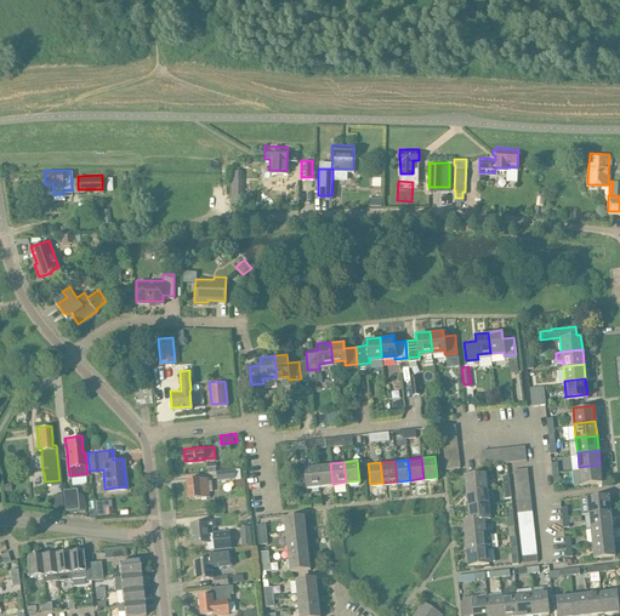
[(319,485),(333,484),(330,463),(317,465),(319,485)]
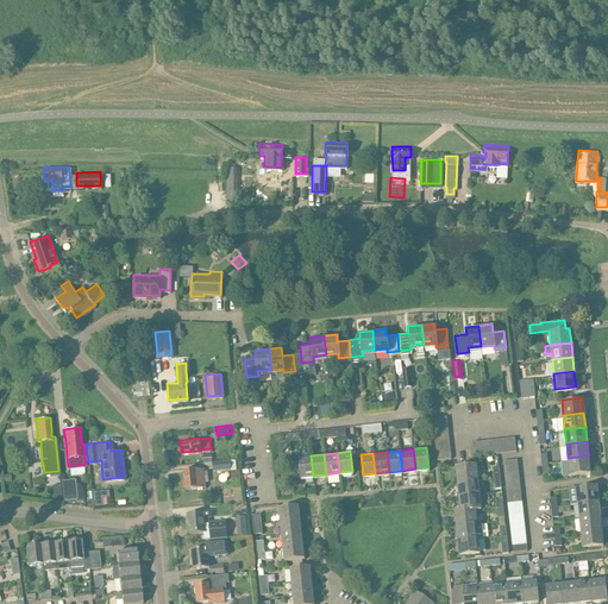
[(300,477),(313,476),(311,455),(298,457),(300,477)]
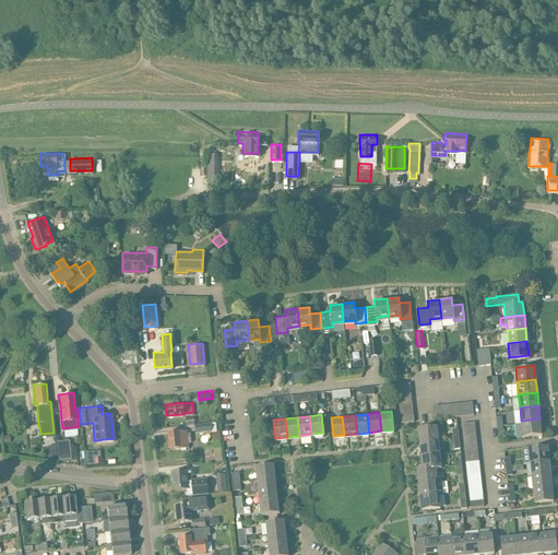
[(542,433),(539,418),(521,421),(514,422),(515,435),(542,433)]
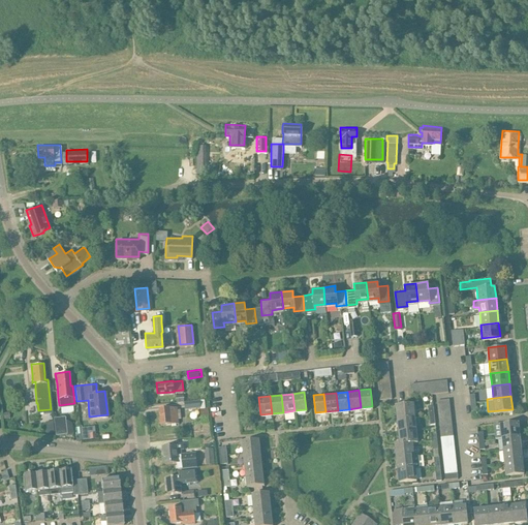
[(200,405),(199,398),(184,399),(185,407),(200,405)]
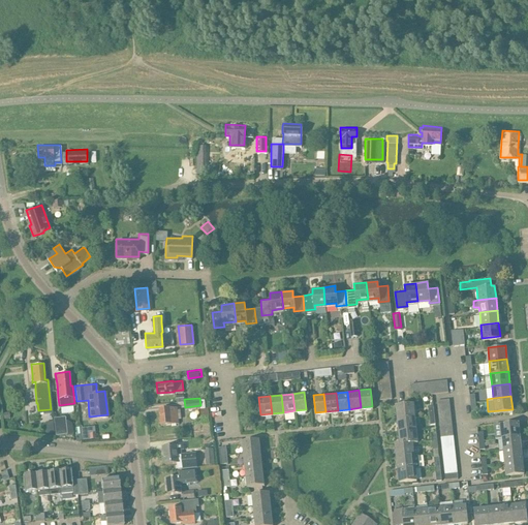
[(395,404),(397,417),(414,414),(412,402),(395,404)]
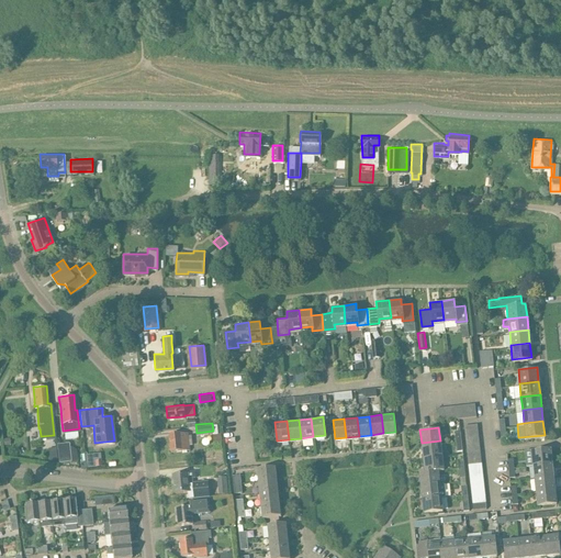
[(187,431),(179,431),(168,432),(170,449),(189,447),(187,431)]
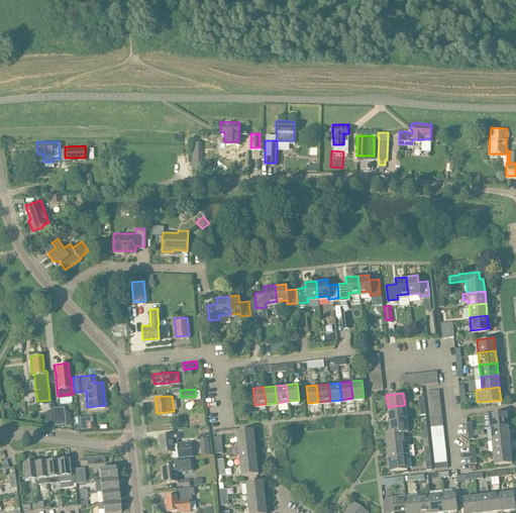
[(65,422),(64,408),(63,405),(52,406),(54,423),(65,422)]
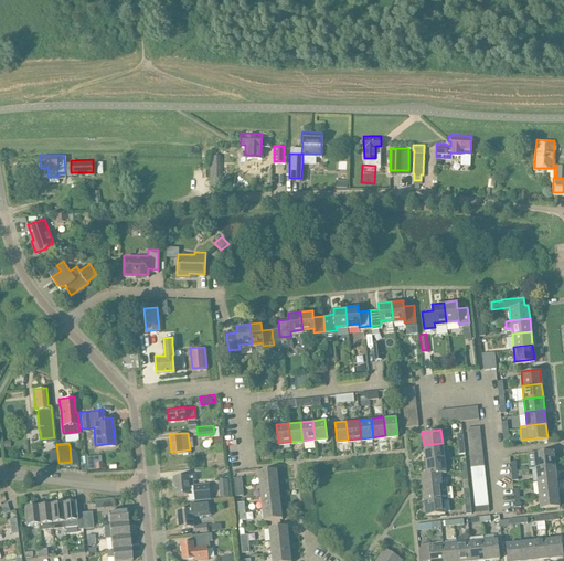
[(443,443),(424,445),(425,458),(444,456),(443,443)]
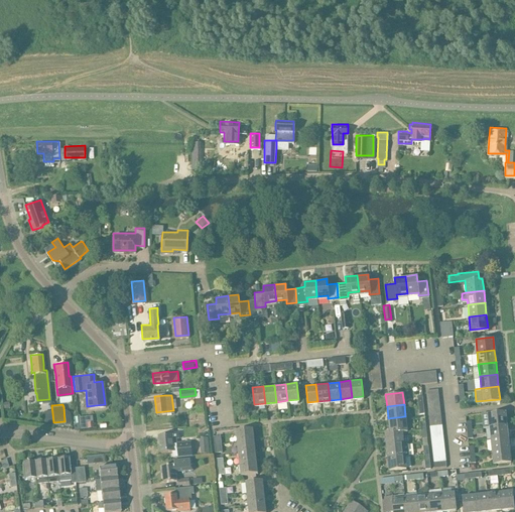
[(50,408),(43,409),(44,421),(52,420),(50,408)]
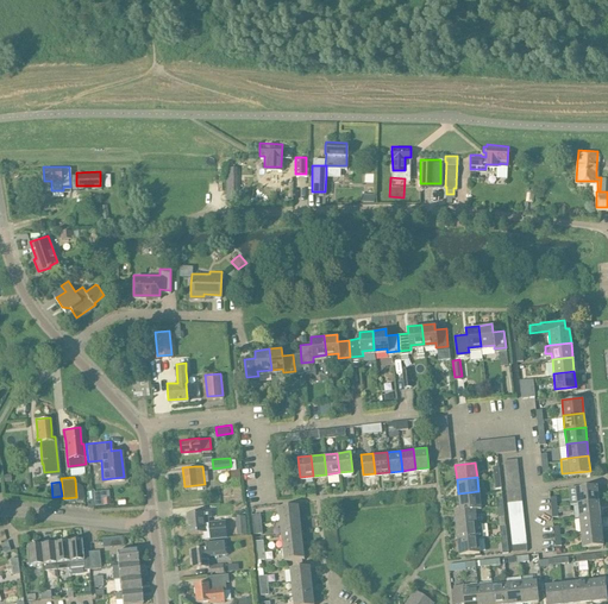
[(583,483),(568,485),(569,502),(577,501),(597,499),(596,484),(584,485),(583,483)]
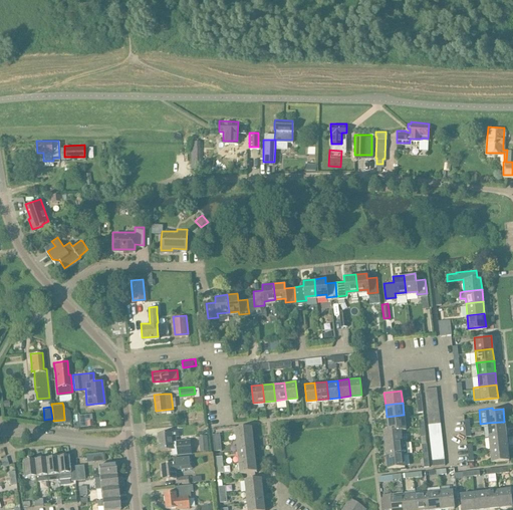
[(91,412),(77,413),(78,426),(92,424),(92,419),(91,419),(91,412)]
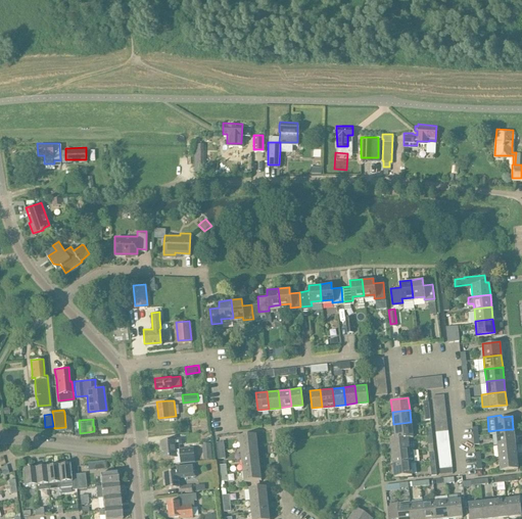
[(393,424),(394,436),(412,434),(411,422),(393,424)]
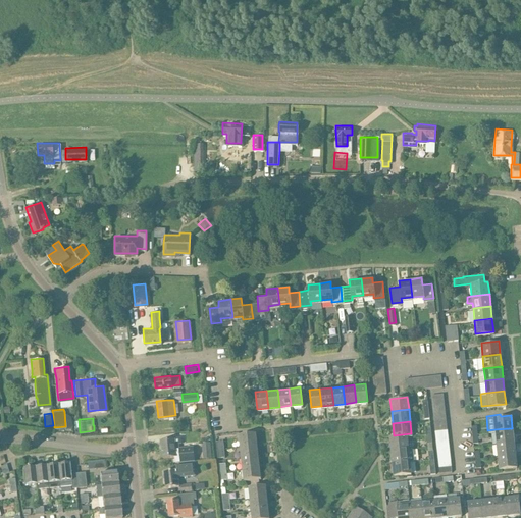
[(513,441),(512,428),(495,429),(496,443),(513,441)]
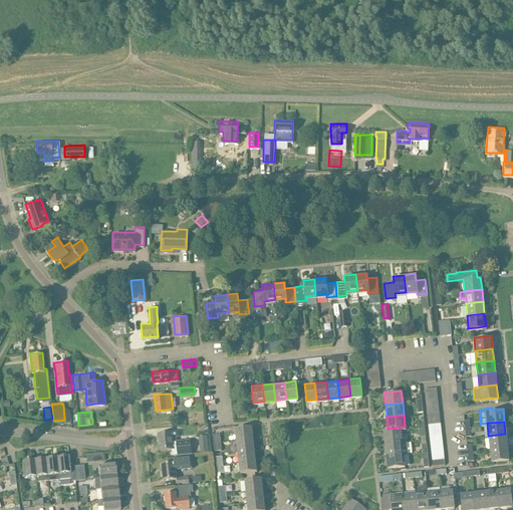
[(236,438),(252,436),(251,425),(234,427),(236,438)]
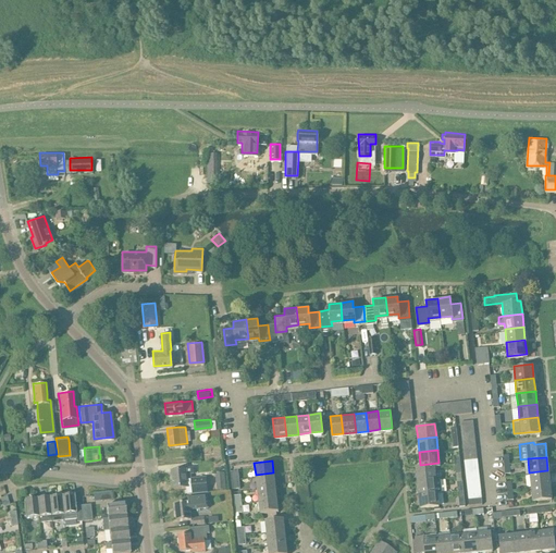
[(420,465),(415,466),(417,479),(435,477),(433,464),(439,464),(439,463),(420,465)]
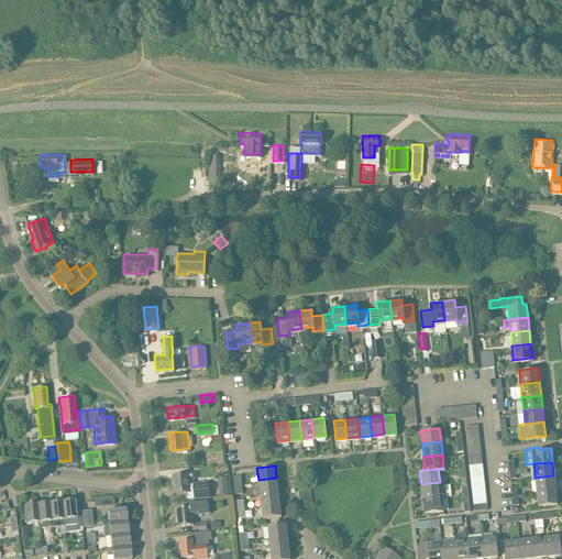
[(188,496),(195,495),(193,482),(187,482),(187,477),(195,475),(195,469),(186,470),(186,472),(173,473),(175,491),(187,490),(188,496)]
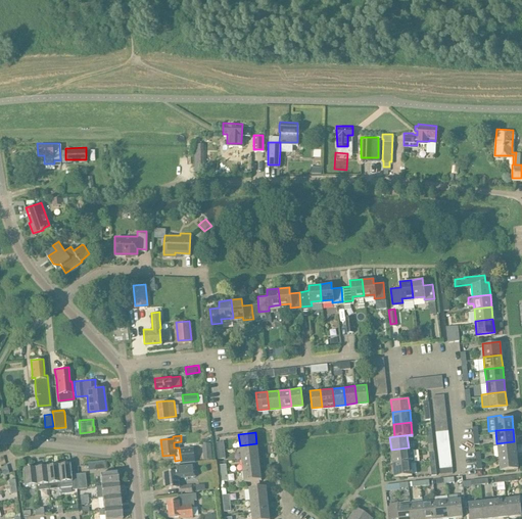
[(209,440),(201,441),(202,458),(211,457),(209,440)]
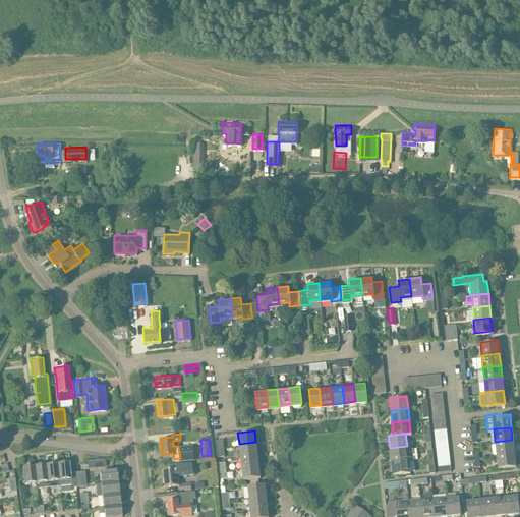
[(514,452),(512,440),(495,442),(497,454),(514,452)]
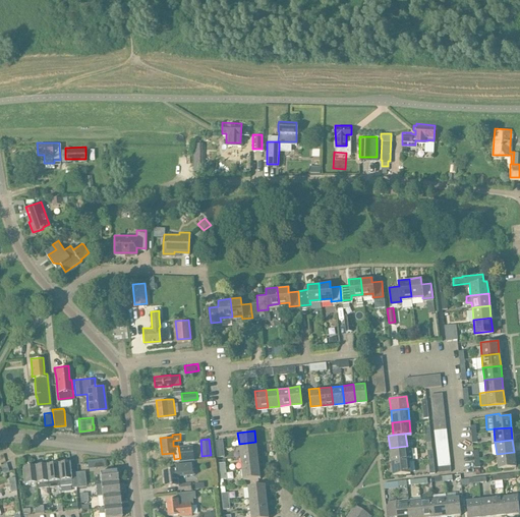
[(257,453),(255,442),(239,444),(240,455),(257,453)]
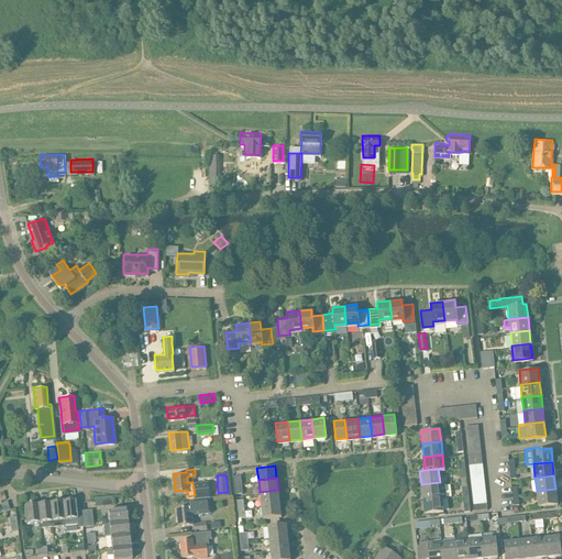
[(193,482),(195,495),(195,497),(201,496),(209,495),(208,479),(193,481),(193,482)]
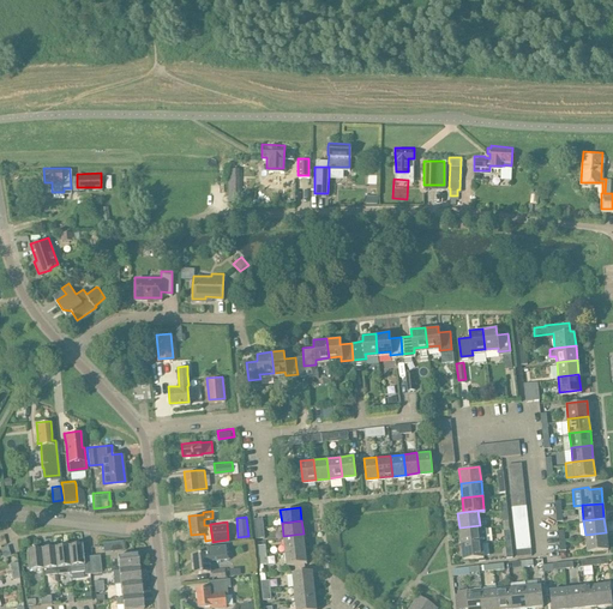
[(460,528),(461,542),(481,540),(480,525),(460,528)]
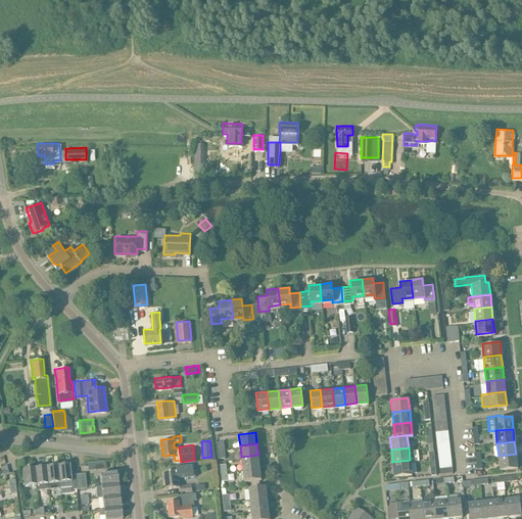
[(517,466),(516,454),(499,456),(500,468),(517,466)]
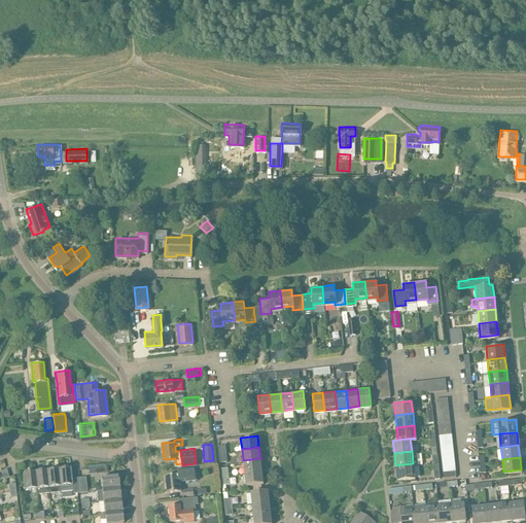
[(243,460),(244,472),(261,469),(260,458),(243,460)]
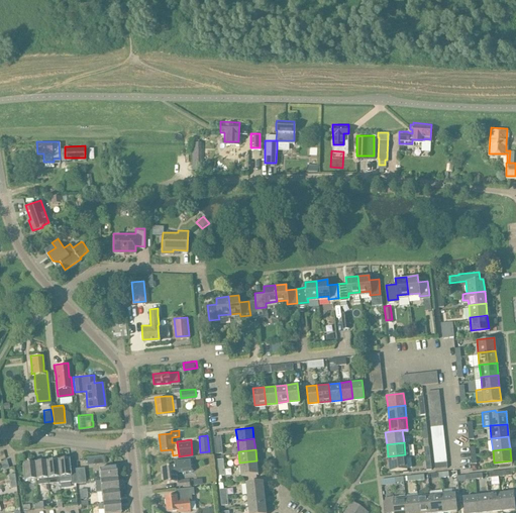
[(405,454),(388,456),(389,470),(406,468),(405,454)]
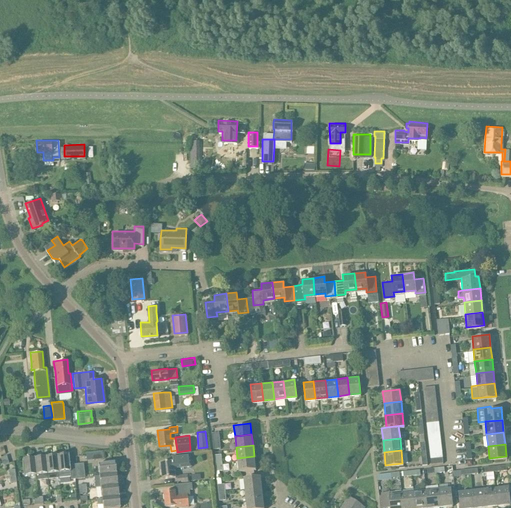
[(67,452),(56,453),(57,470),(58,475),(70,474),(70,476),(77,476),(76,461),(68,462),(67,452)]
